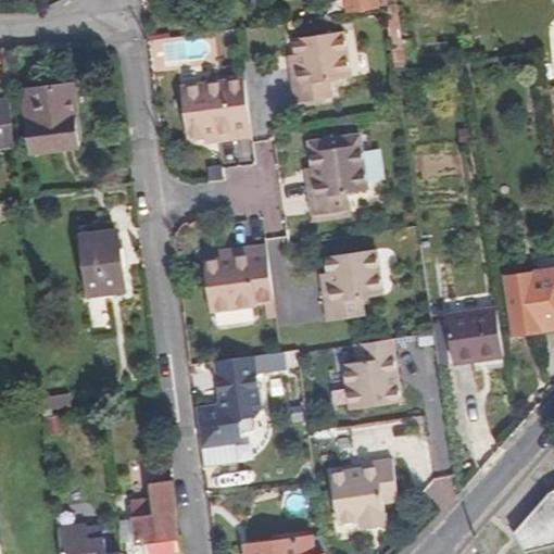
[(291,38),(292,54),(293,67),(286,68),(291,103),(329,98),(327,79),(347,77),(340,32),(291,38)]
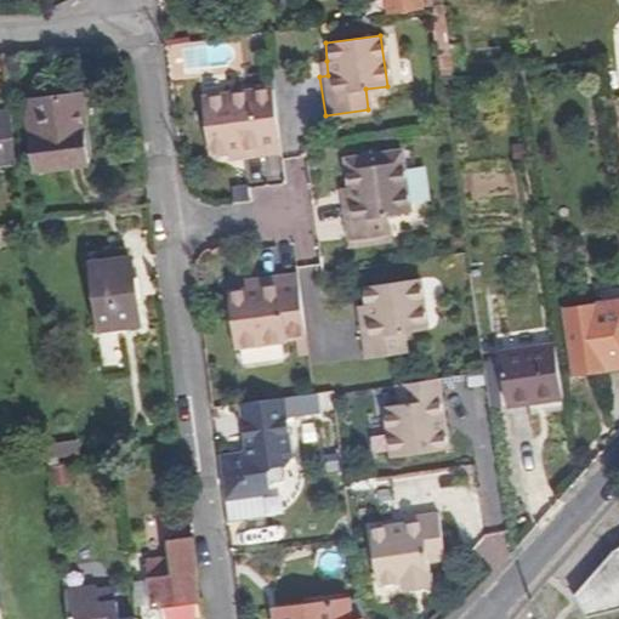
[(328,75),(327,61),(318,62),(319,77),(328,75)]
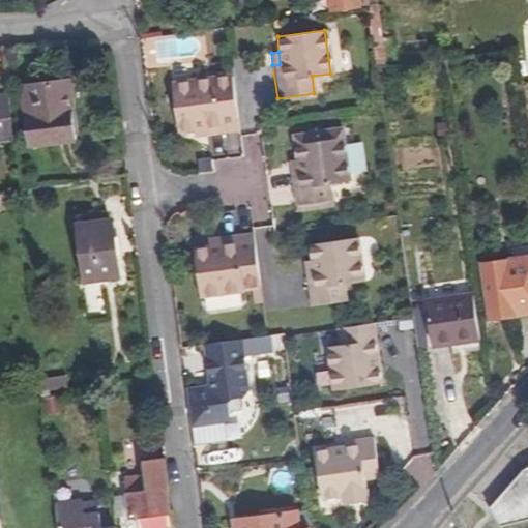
[(230,75),(212,77),(170,83),(176,129),(192,127),(203,126),(203,135),(237,130),(233,94),(230,75)]
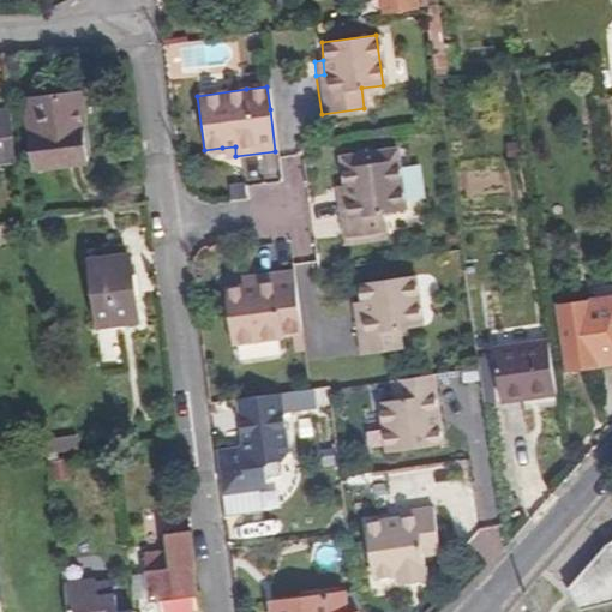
[(84,159),(77,90),(23,97),(33,165),(84,159)]
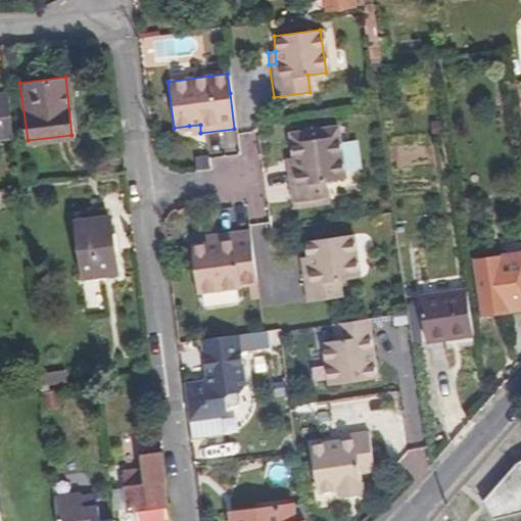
[(442,135),(440,120),(430,122),(432,136),(442,135)]
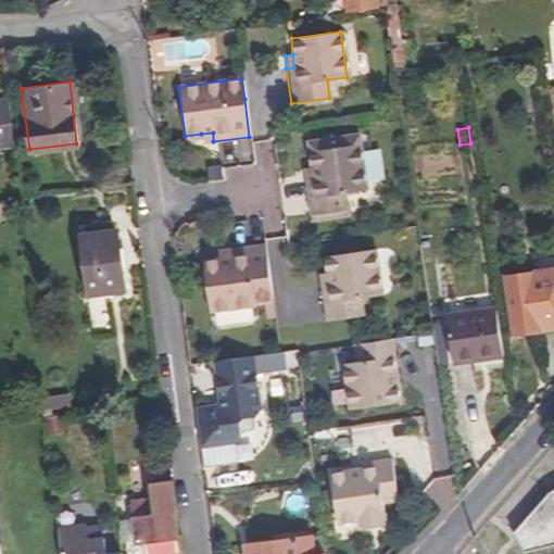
[(213,133),(201,134),(203,142),(213,141),(213,133)]
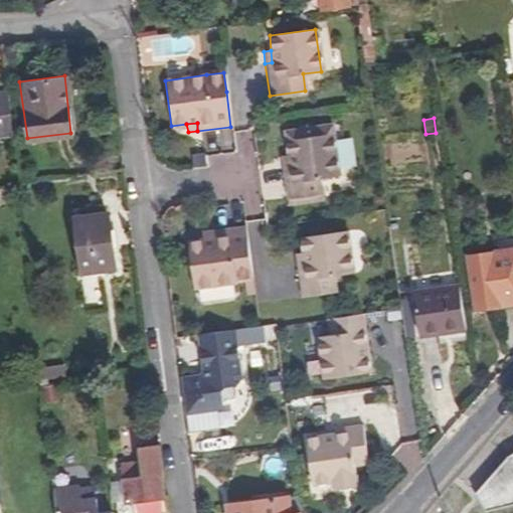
[(284,141),(286,156),(288,166),(281,167),(285,200),(289,199),(320,195),(317,178),(337,175),(331,134),(284,141)]
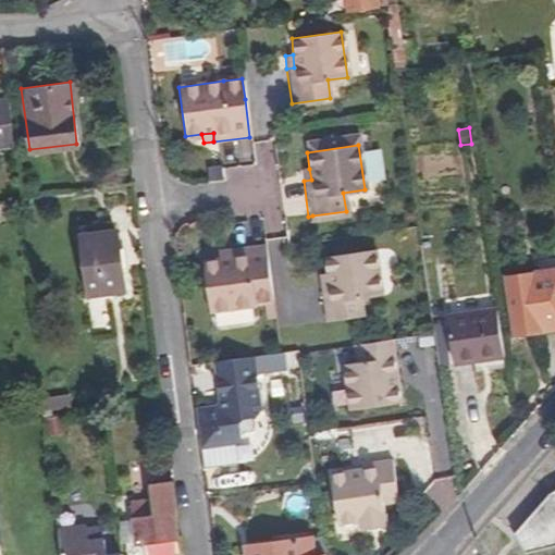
[(311,180),(309,169),(301,170),(304,181),(311,180)]
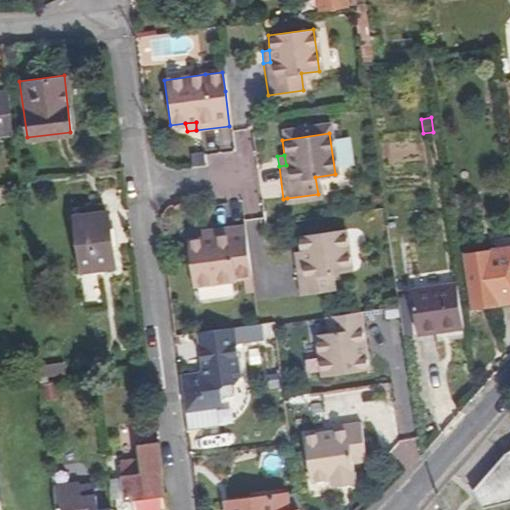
[(383,192),(387,215),(396,213),(391,191),(383,192)]
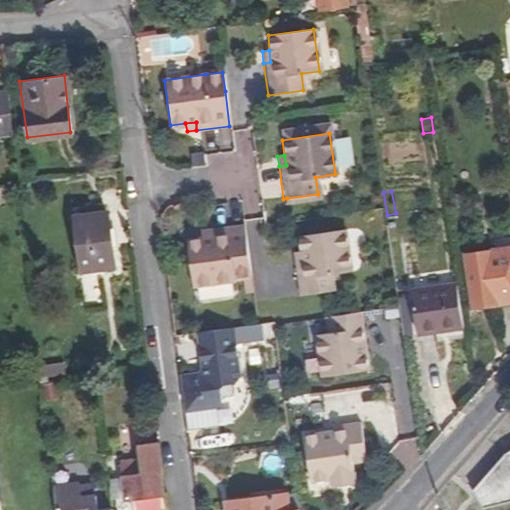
[(318,194),(287,198),(287,205),(318,200),(318,194)]
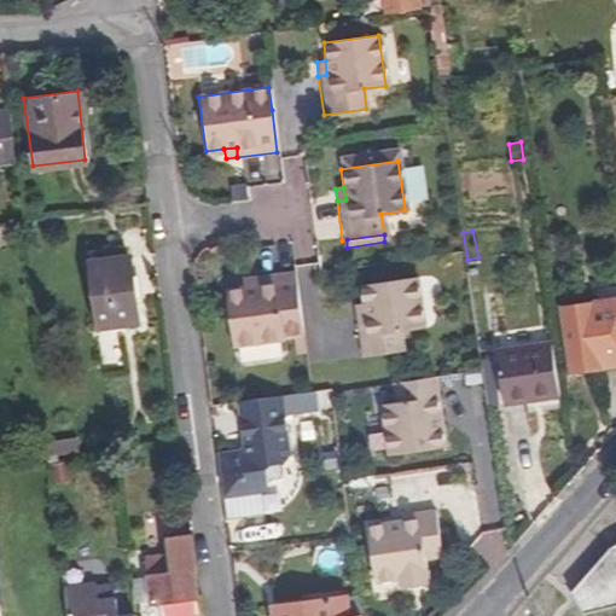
[(139,320),(131,251),(87,257),(96,325),(139,320)]
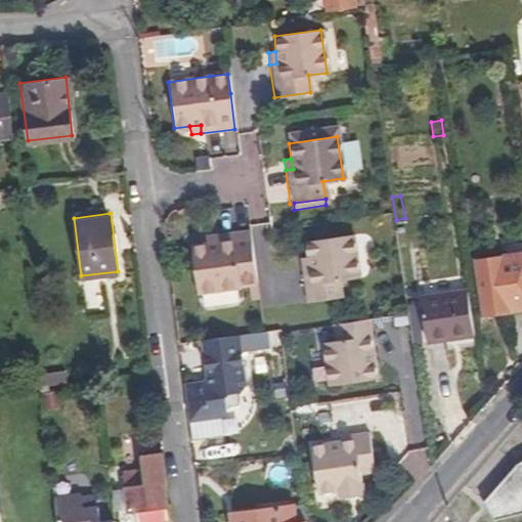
[(247,229),(218,234),(219,241),(206,243),(191,246),(198,292),(238,286),(238,281),(255,279),(247,229)]
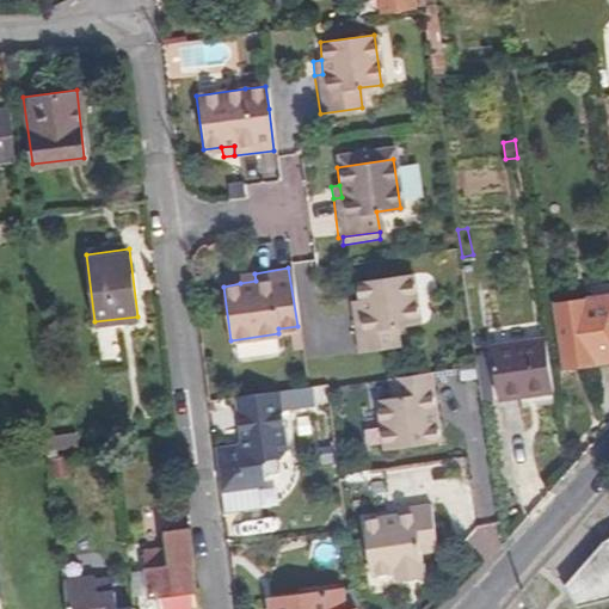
[(356,282),(358,299),(360,312),(352,313),(358,352),(399,348),(397,327),(418,325),(411,274),(356,282)]
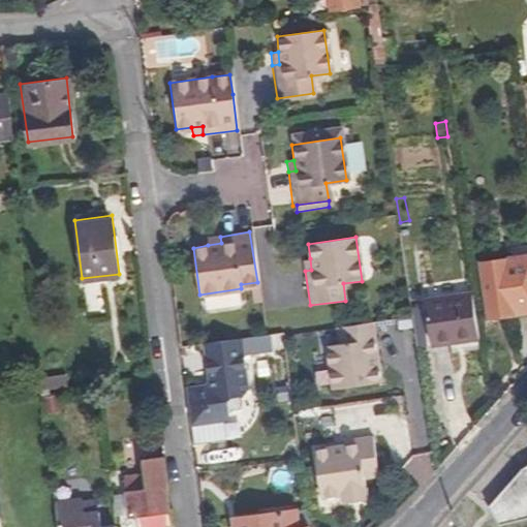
[(526,308),(526,254),(481,261),(489,314),(526,308)]
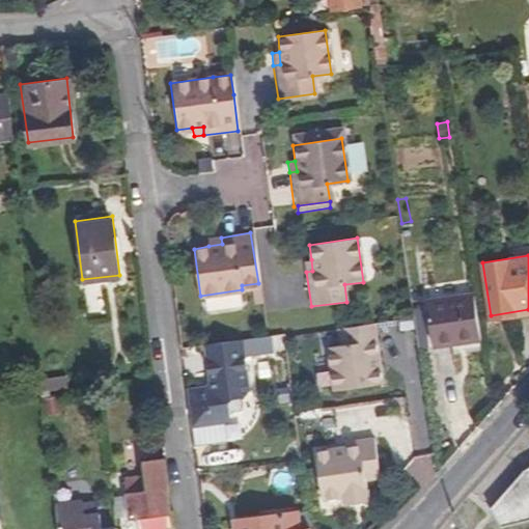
[(415,259),(405,260),(413,317),(418,350),(428,347),(415,259)]
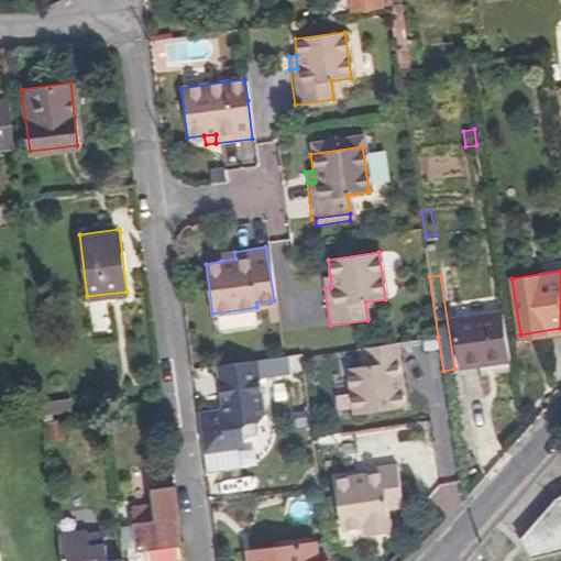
[(458,365),(509,358),(502,309),(451,317),(458,365)]
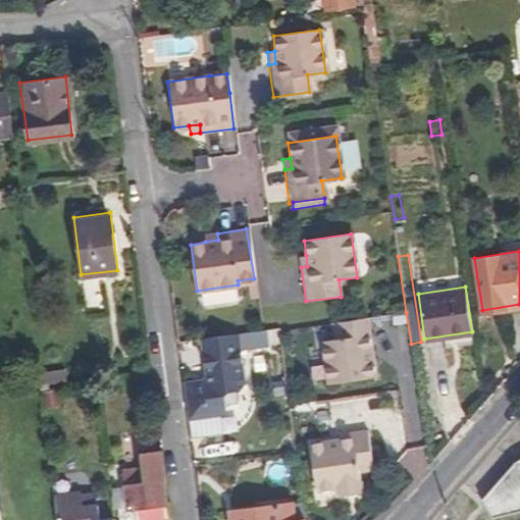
[(366,318),(330,323),(333,340),(317,342),(323,384),(375,376),(366,318)]
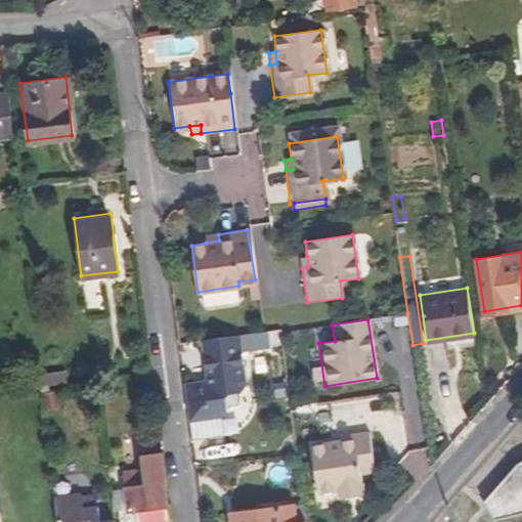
[(262,328),(256,329),(259,346),(272,344),(269,328),(262,328)]
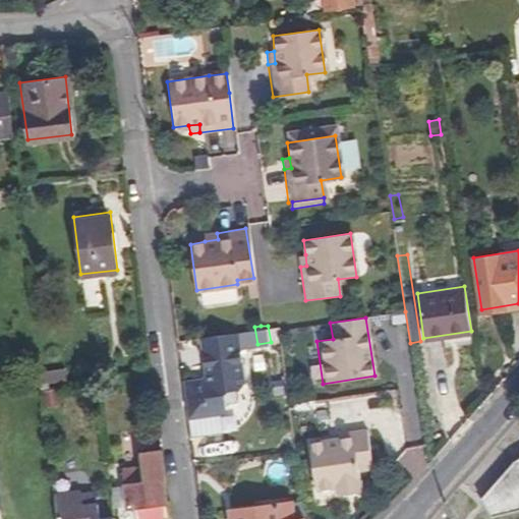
[(207,375),(184,378),(192,437),(221,433),(219,413),(226,407),(225,400),(235,398),(234,387),(247,385),(242,346),(257,344),(254,327),(200,335),(207,375)]
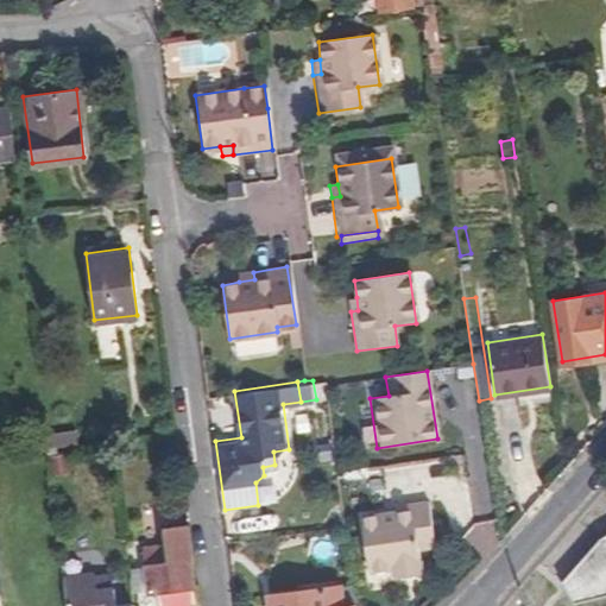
[(73,425),(40,430),(43,450),(64,448),(75,447),(73,425)]
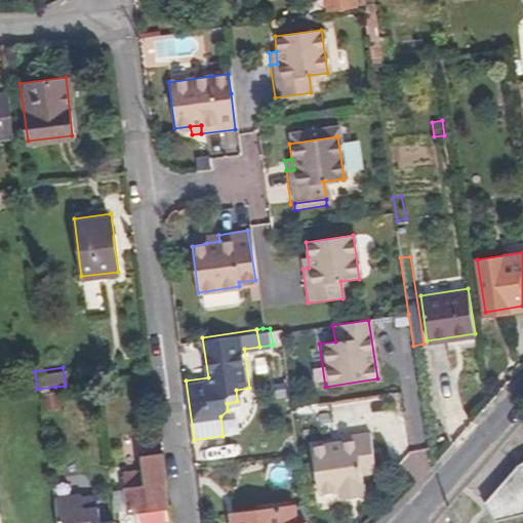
[(55,387),(37,389),(40,407),(57,405),(55,387)]
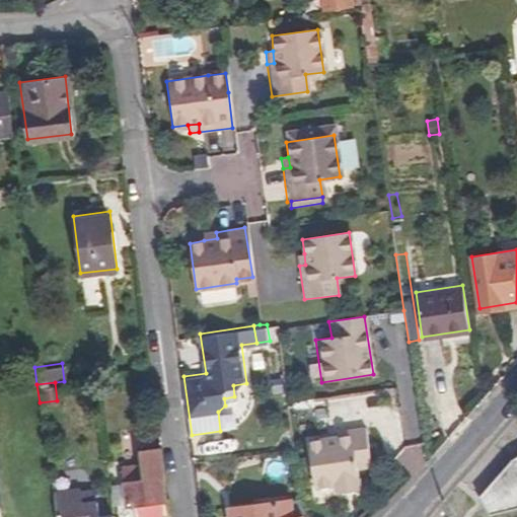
[(371,467),(366,428),(336,431),(336,437),(308,441),(314,489),(338,486),(338,494),(360,492),(357,469),(371,467)]
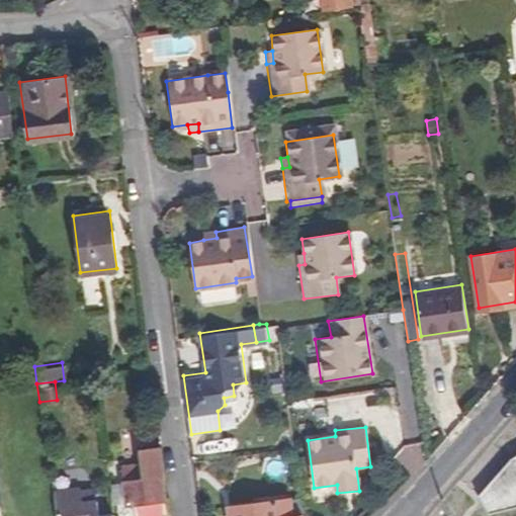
[(166,476),(162,446),(140,449),(142,460),(121,463),(127,503),(133,502),(135,511),(140,515),(171,511),(168,495),(165,496),(161,477),(166,476)]
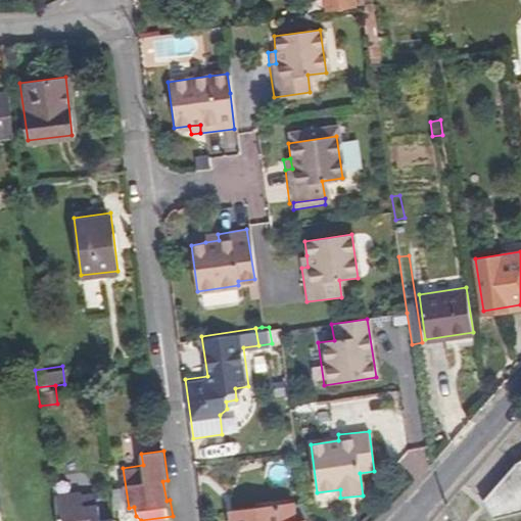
[(490,517),(520,510),(520,457),(514,461),(482,499),(490,517)]
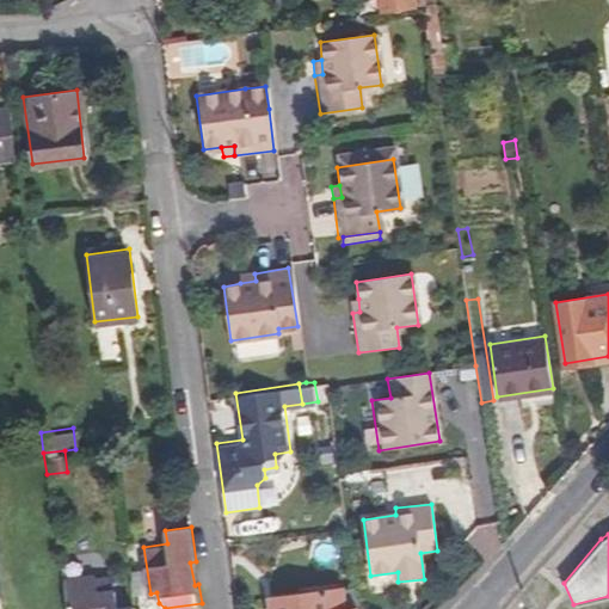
[(140,566),(129,567),(133,591),(143,590),(140,566)]
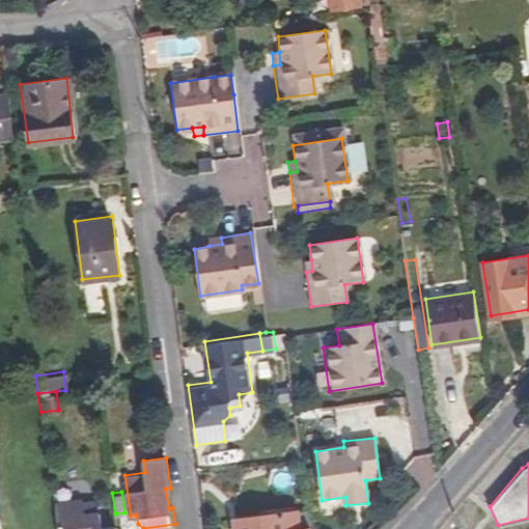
[(81,501),(53,505),(55,528),(99,528),(98,514),(83,517),(81,501)]
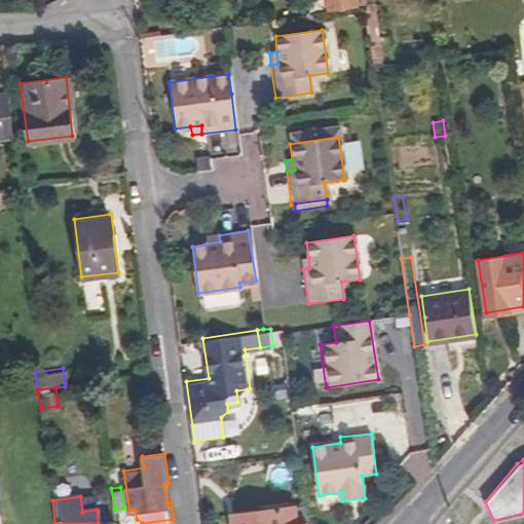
[(306,523),(305,518),(297,519),(295,504),(235,514),(236,523),(306,523)]
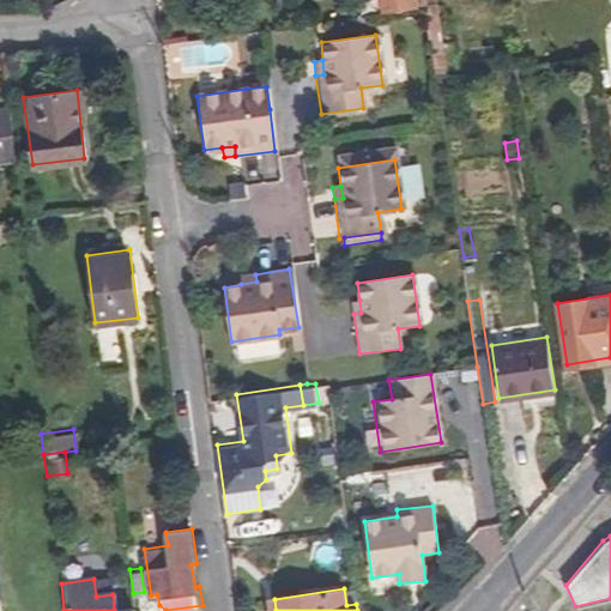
All buildings are outlined.
